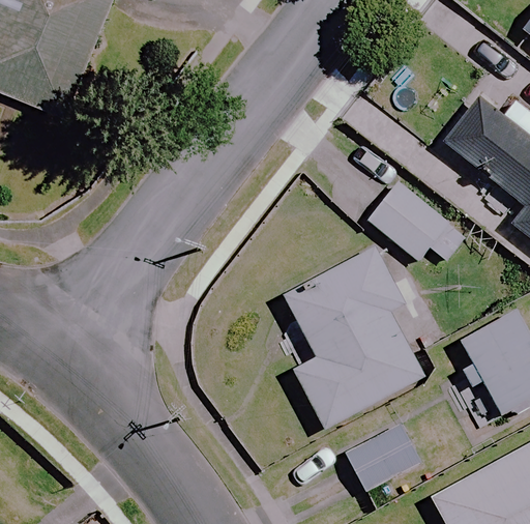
[(0,0),(0,89),(59,113),(105,0),(0,0)]
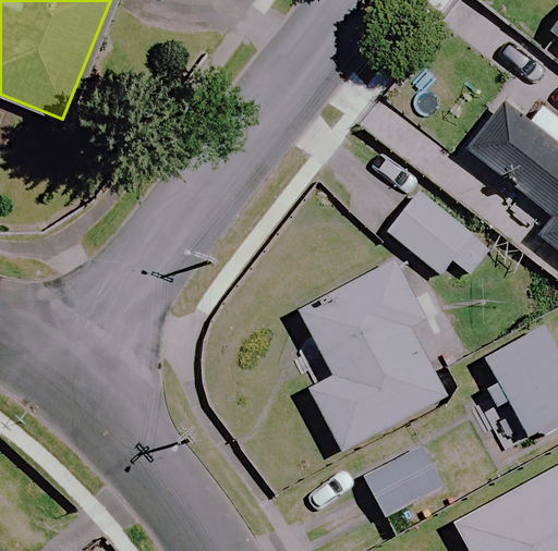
[(557,118),(554,115),(541,133),(513,111),(476,158),(552,217),(537,235),(557,250),(557,118)]
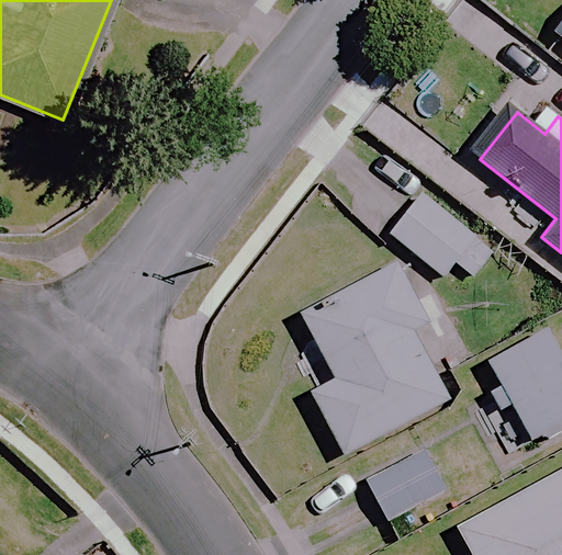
[(442,276),(454,261),(471,274),(485,257),(469,244),(475,235),(423,192),(390,234),(442,276)]
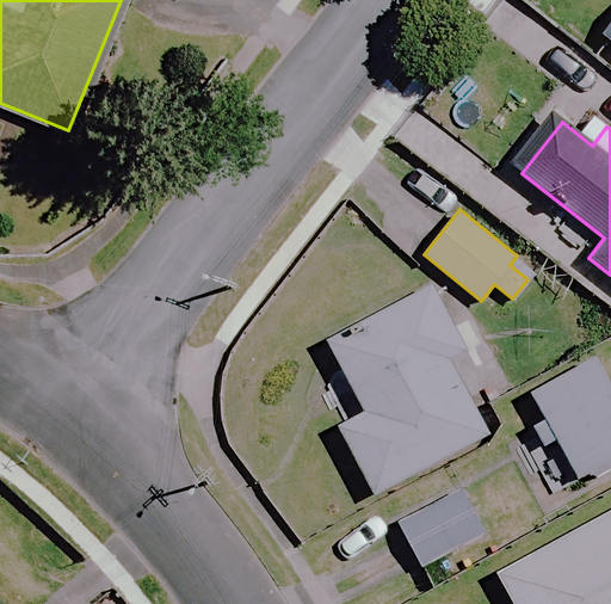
[(467,347),(436,285),(328,339),(364,413),(339,425),(372,491),(489,433),(451,355),(467,347)]
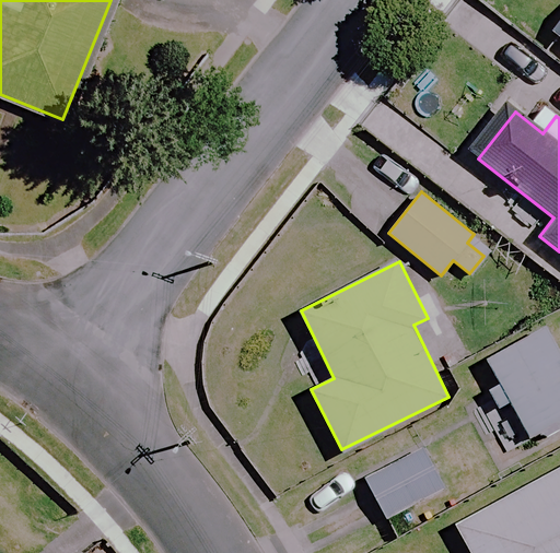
[(559,421),(559,354),(545,327),(485,359),(527,439),(559,421)]
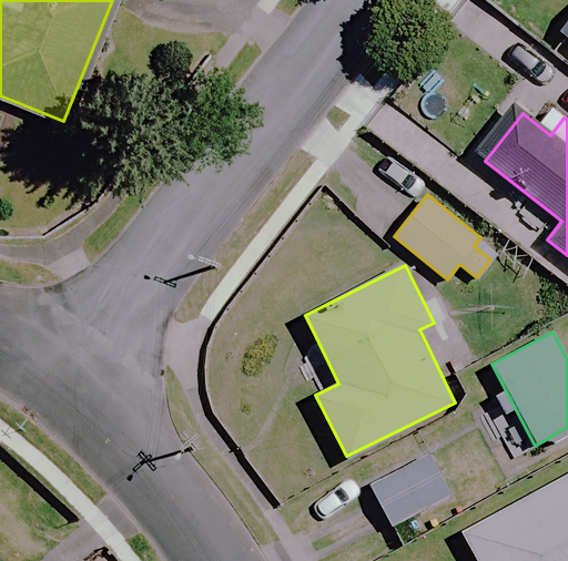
[(448,496),(427,451),(367,480),(389,524),(448,496)]
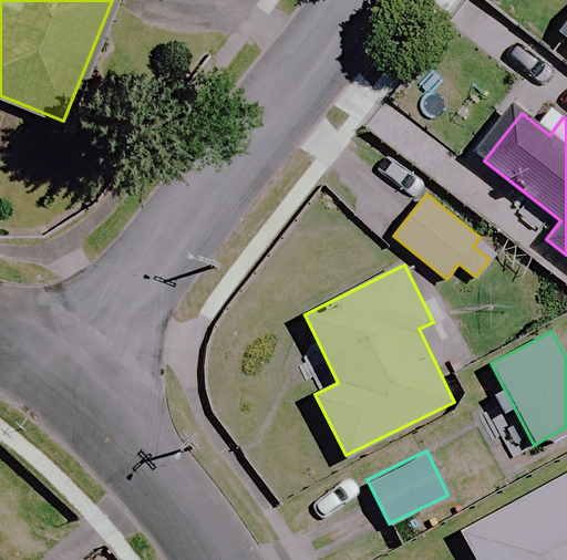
[(566,559),(566,473),(462,530),(477,559),(566,559)]
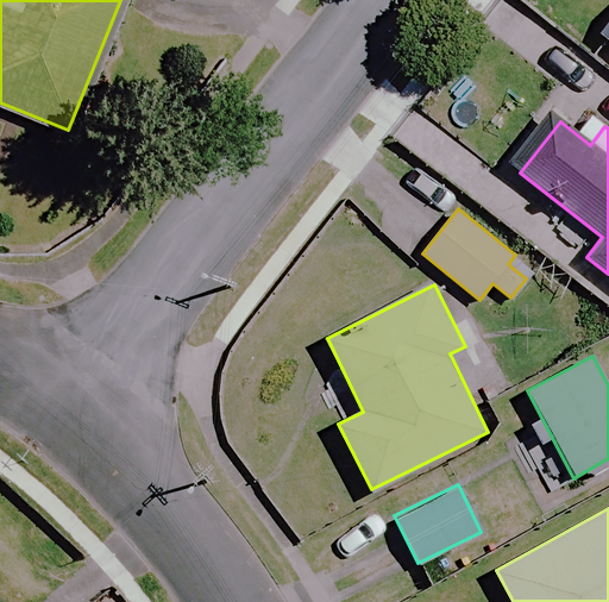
All buildings are outlined.
